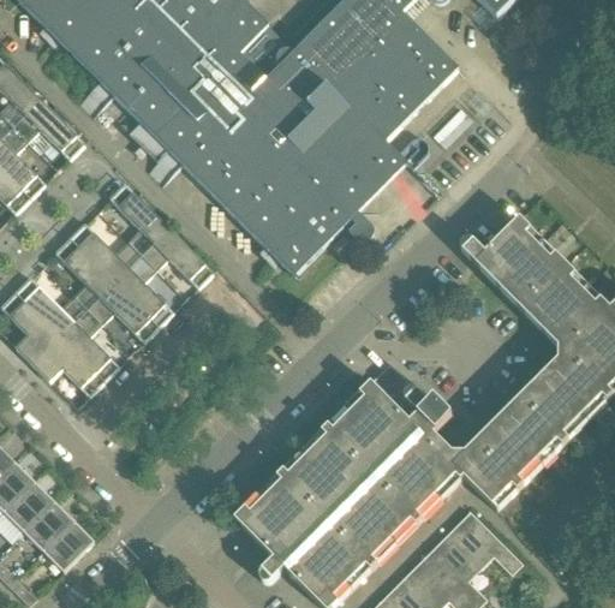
[(100,79),(279,258),(294,274),(344,225),(357,238),(358,239),(360,240),(362,240),(364,240),(366,240),(368,240),(370,239),(371,238),(372,236),(374,234),(374,232),(374,231),(374,228),(374,227),(372,225),(371,224),(358,210),(407,161),(386,139),(459,66),(402,10),(412,0),(434,0),(436,1),(439,1),(440,1),(442,1),(445,0),(479,0),(497,17),(513,0),(342,0),(294,48),(270,24),(245,0),(22,0),(45,24),(41,28),(52,40),(57,36),(85,66),(100,79)]
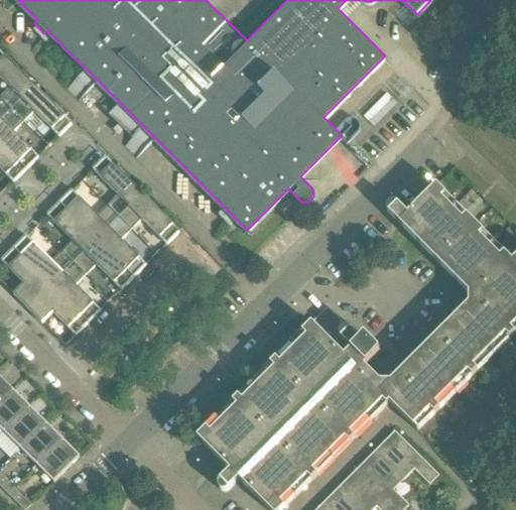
[(0,73),(10,84),(0,93),(0,94),(11,106),(22,96),(34,83),(4,52),(0,47),(0,73)]
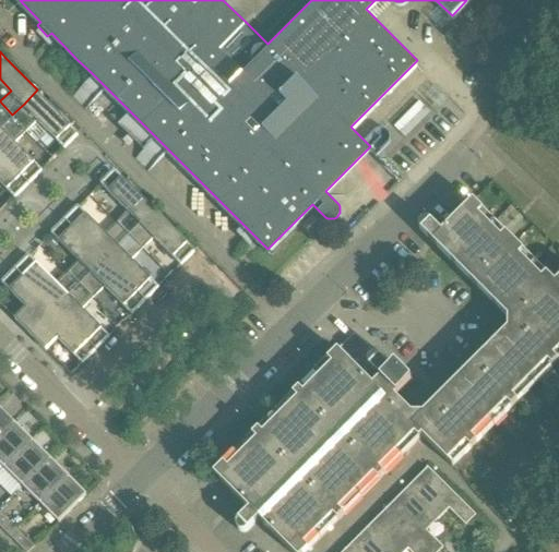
[(24,104),(12,115),(25,127),(36,116),(56,135),(63,143),(78,129),(70,122),(37,90),(24,104)]
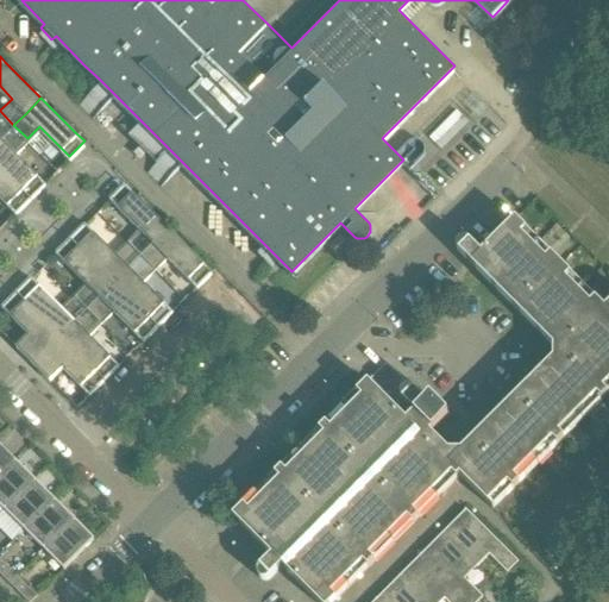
[(0,138),(1,137),(13,125),(0,111),(0,138)]
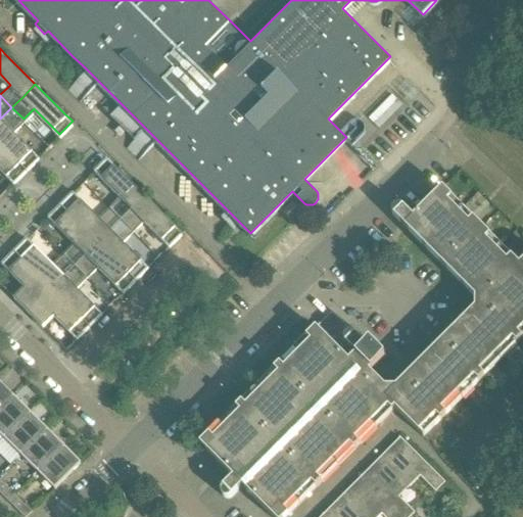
[(1,118),(0,119),(0,141),(19,160),(26,168),(39,155),(32,148),(13,130),(24,119),(11,107),(1,118)]
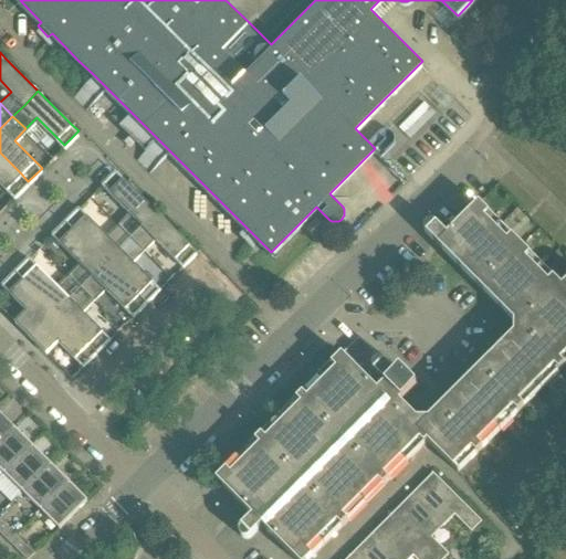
[(0,180),(7,188),(14,194),(28,181),(21,173),(0,153),(0,180)]
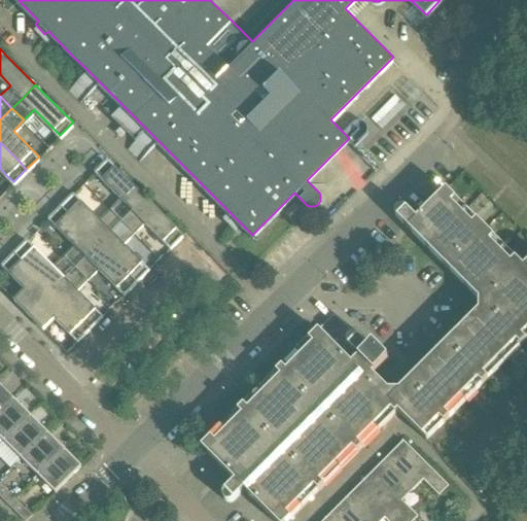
[(119,195),(109,206),(121,218),(132,208),(145,195),(114,164),(107,157),(95,170),(101,176),(119,195)]
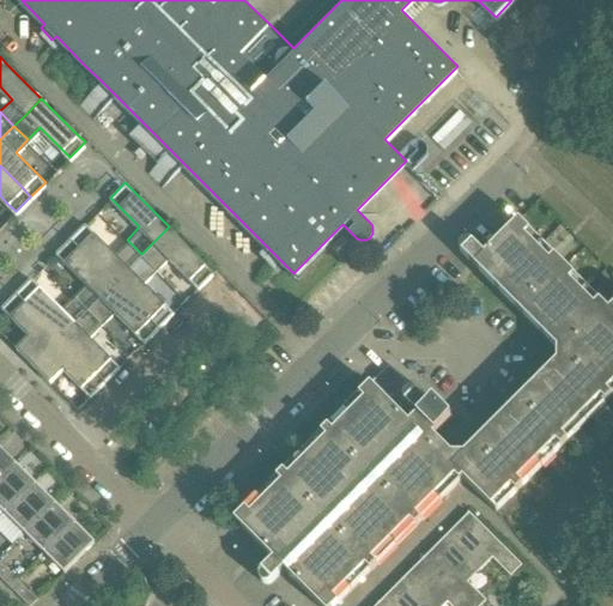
[(284,474),(266,492),(249,509),(244,504),(234,515),(273,555),(260,567),(259,568),(259,569),(259,571),(259,573),(259,574),(260,576),(261,577),(262,579),(263,579),(266,579),(267,579),(268,579),(271,577),(272,576),(284,564),(325,605),(329,605),(441,496),(442,496),(445,492),(444,491),(462,473),(490,502),(504,489),(509,494),(528,473),(523,468),(536,455),(548,443),(553,449),(574,429),(569,424),(581,411),(593,399),(599,404),(608,394),(604,388),(612,379),(612,300),(608,304),(599,296),(594,301),(569,276),(574,271),(553,250),(548,255),(525,231),(529,225),(519,214),(484,249),(472,237),(468,235),(463,236),(460,238),(460,241),(459,242),(459,243),(459,244),(460,247),(461,248),(473,260),(474,261),(473,261),(556,343),(556,356),(463,448),(454,448),(432,430),(450,412),(432,393),(426,399),(416,387),(413,386),(412,385),(410,385),(408,385),(407,385),(405,387),(396,379),(402,374),(388,361),(368,381),(374,386),(284,474)]
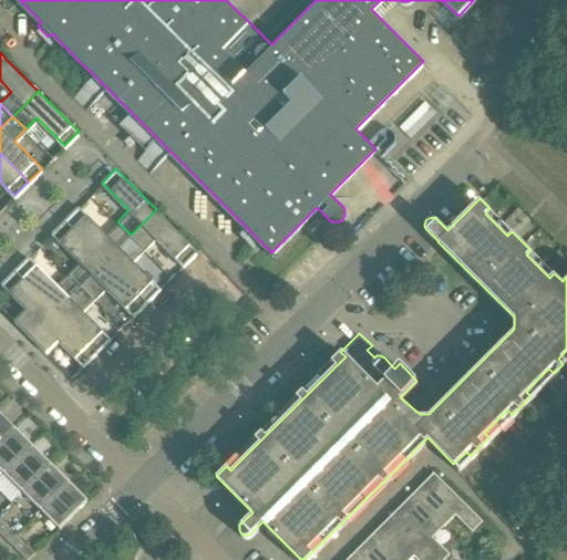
[(79,205),(65,218),(73,226),(106,259),(120,246),(131,235),(117,221),(106,232),(86,213),(79,205)]
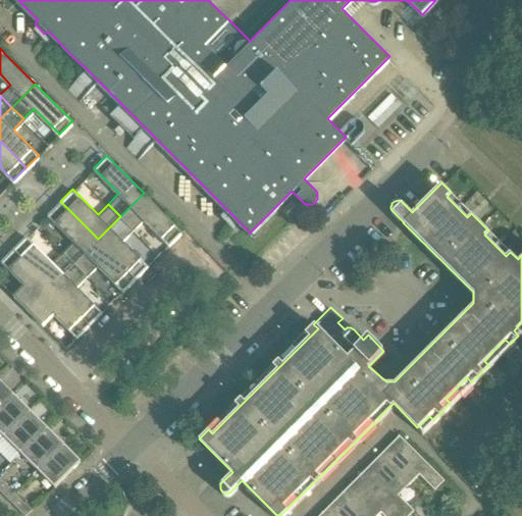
[(131,206),(120,216),(133,227),(143,217),(161,236),(168,243),(181,229),(174,223),(144,193),(131,206)]
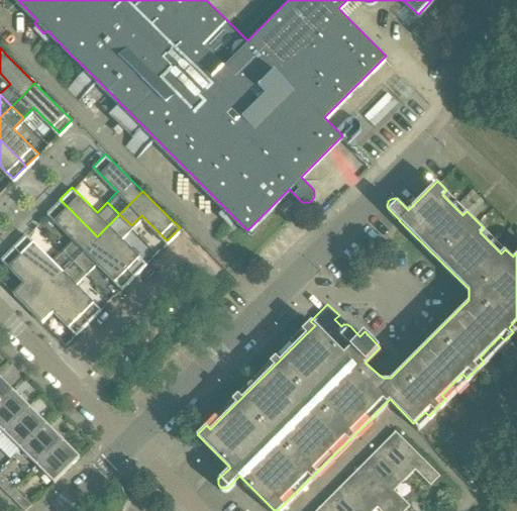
[(298,202),(289,194),(280,203),(289,212),(298,202)]
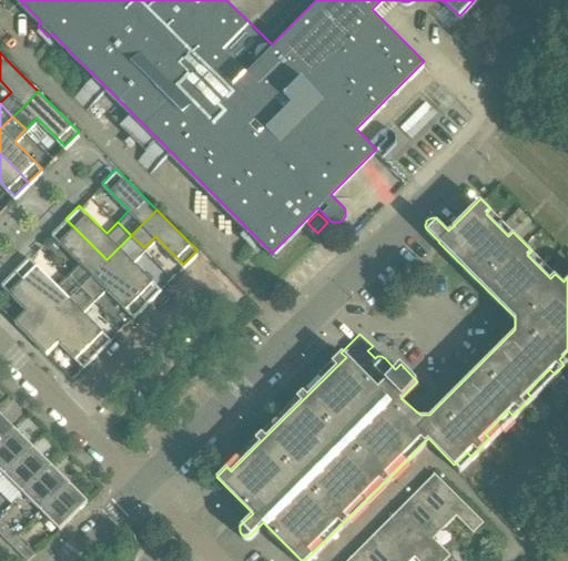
[(79,261),(68,272),(81,285),(92,274),(107,259),(73,226),(66,218),(51,233),(59,241),(79,261)]
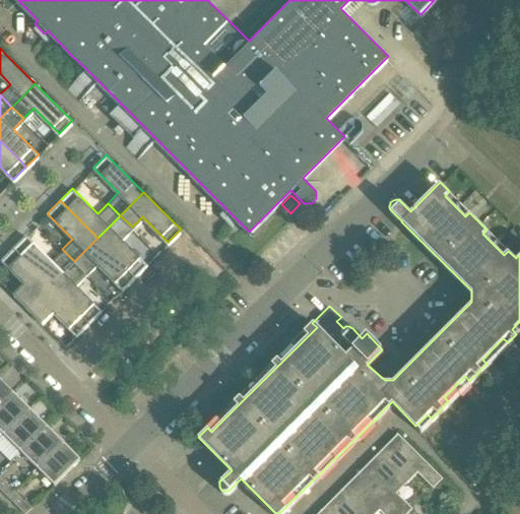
[(110,226),(98,238),(128,268),(134,275),(147,263),(140,256),(122,238),(132,227),(120,215),(110,226)]
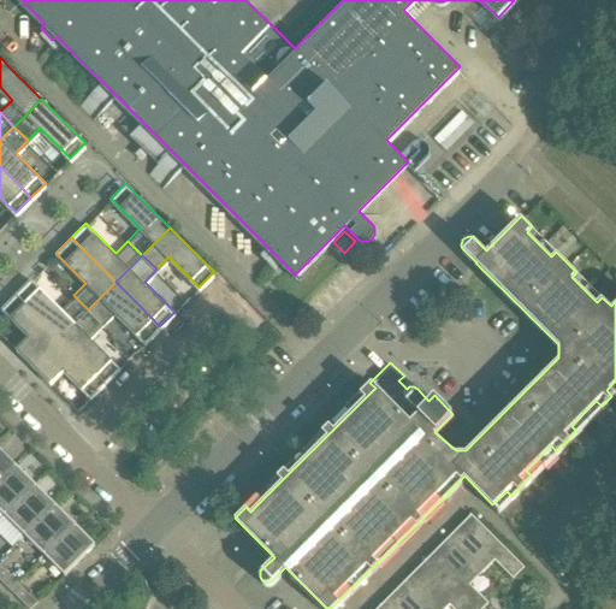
[(31,277),(17,293),(24,300),(60,336),(76,321),(88,309),(73,295),(61,307),(40,285),(31,277)]
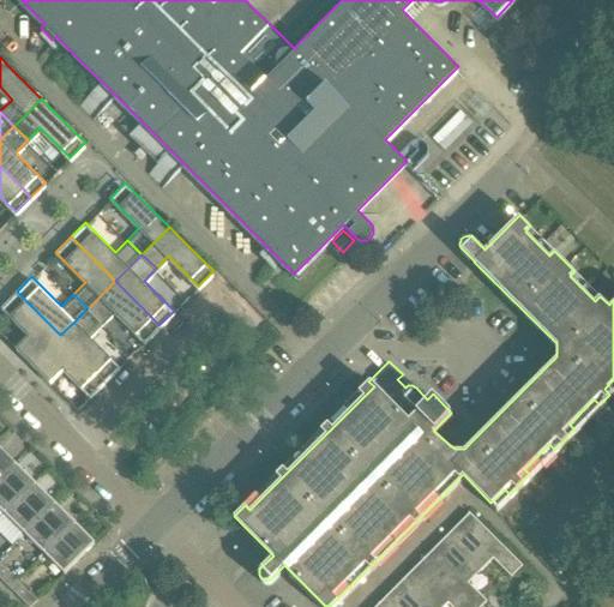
[(100,296),(88,308),(102,323),(114,310),(136,332),(144,340),(158,325),(151,317),(115,281),(100,296)]
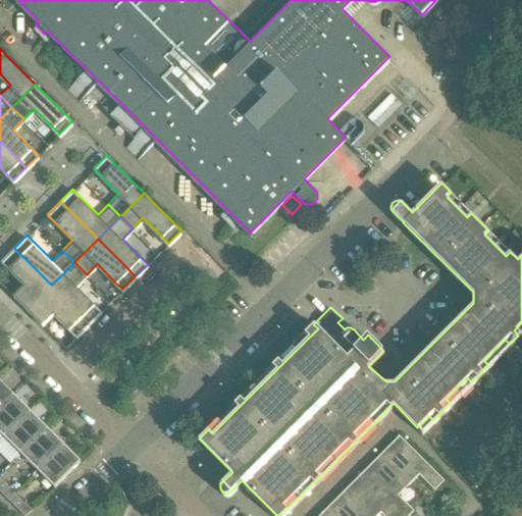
[(13,294),(28,308),(51,285),(20,254),(14,248),(1,260),(8,267),(23,282),(13,294)]
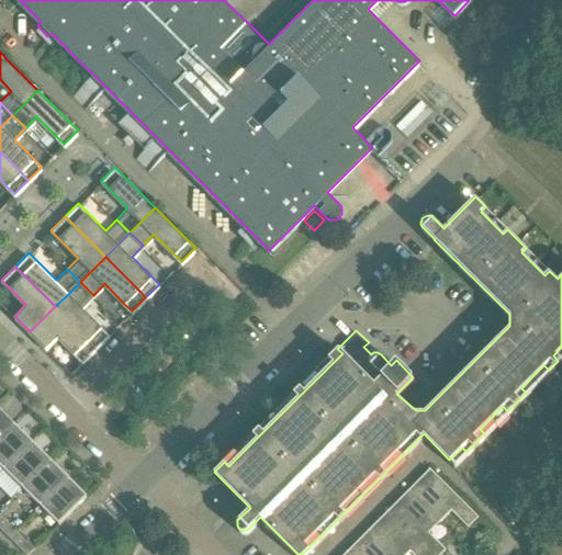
[(69,293),(55,306),(88,339),(96,347),(109,333),(102,326),(82,306),(93,295),(80,282),(69,293)]
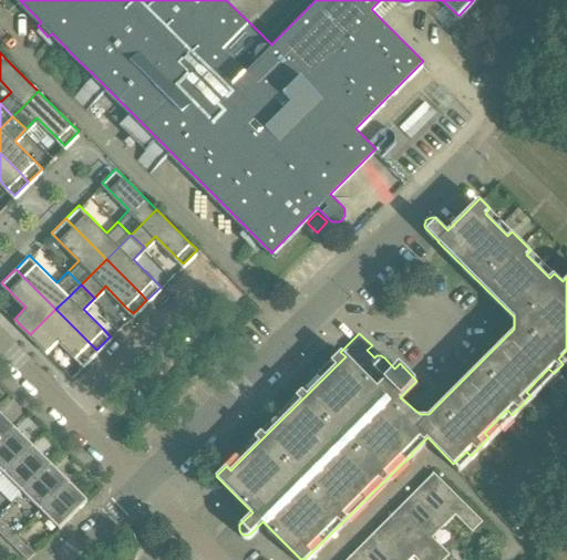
[(55,309),(30,334),(47,351),(58,339),(75,356),(83,364),(96,350),(89,342),(55,309)]
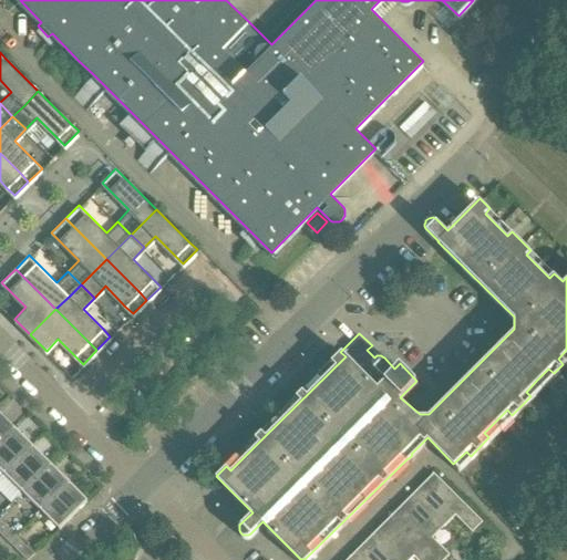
[(0,436),(13,423),(0,410),(0,436)]
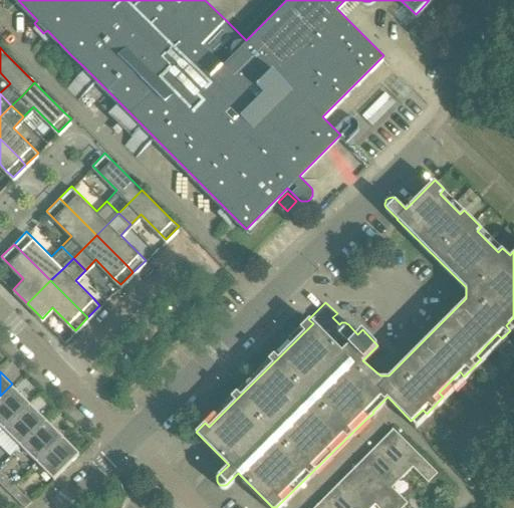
[(0,396),(0,422),(4,426),(17,413),(28,401),(12,384),(0,396)]
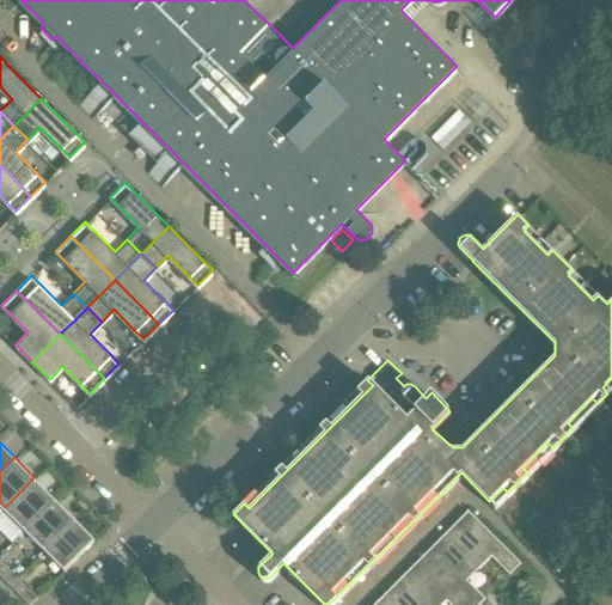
[(5,507),(24,526),(54,496),(34,477),(20,492),(5,507)]
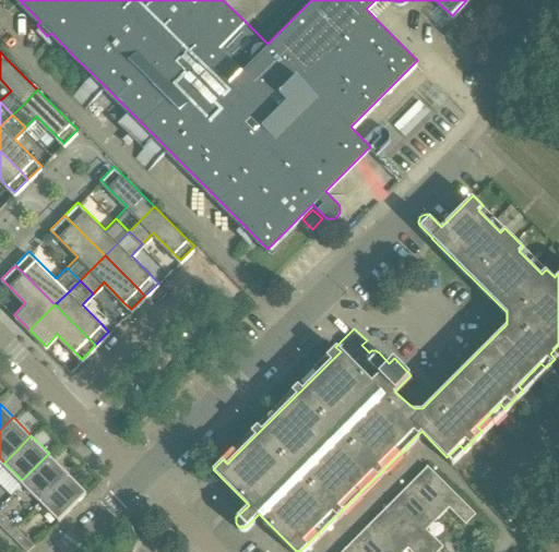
[(22,480),(40,499),(67,471),(49,453),(22,480)]
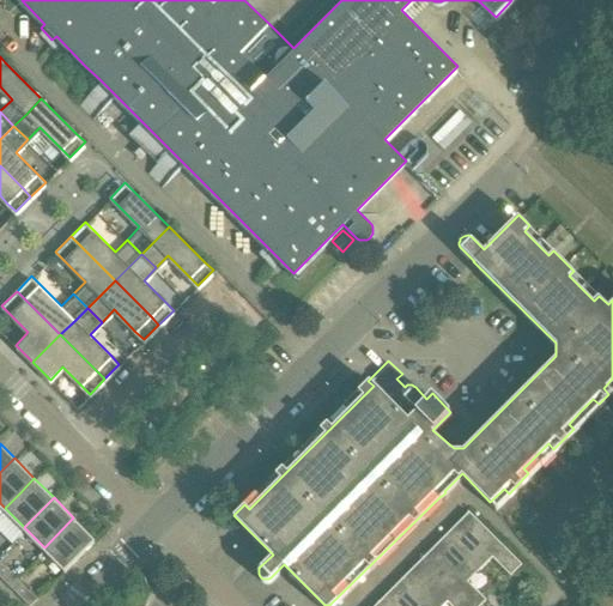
[(451,529),(448,533),(479,565),(491,552),(510,571),(520,562),(521,561),(468,507),(467,509),(449,527),(451,529)]
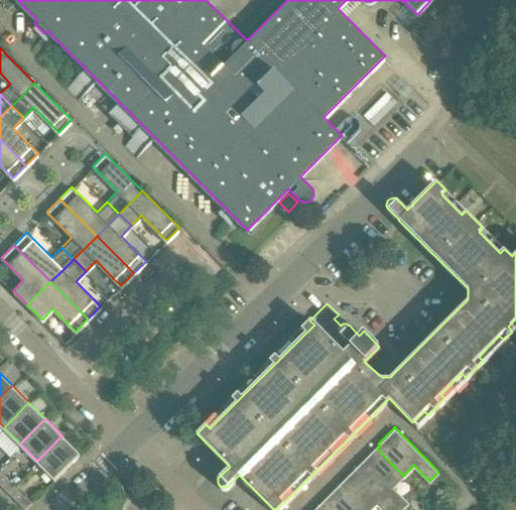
[(61,435),(37,461),(53,478),(79,453),(61,435)]
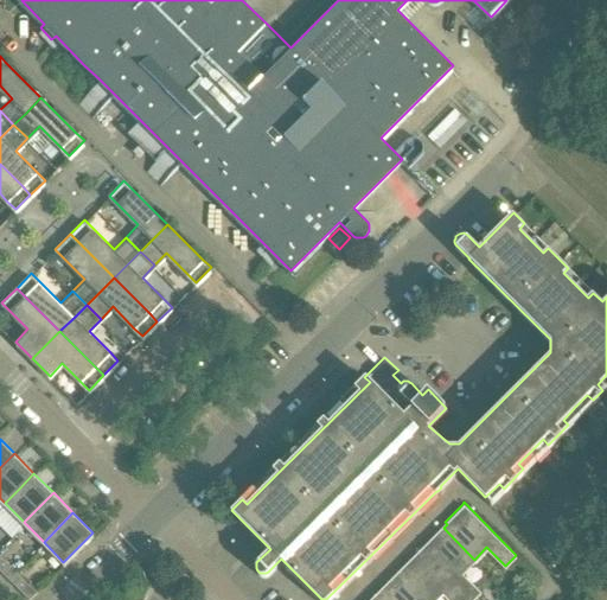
[(419,547),(419,548),(471,599),(472,599),(481,589),(462,572),(474,560),(443,528),(439,531),(438,530),(420,547),(419,547)]
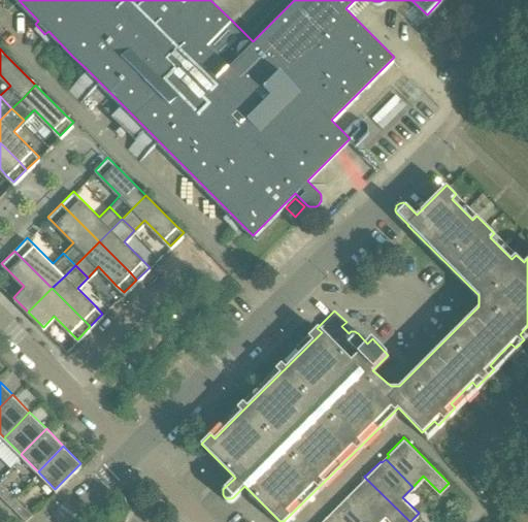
[(351,494),(347,498),(370,521),(376,521),(385,515),(392,521),(409,521),(364,477),(349,492),(351,494)]
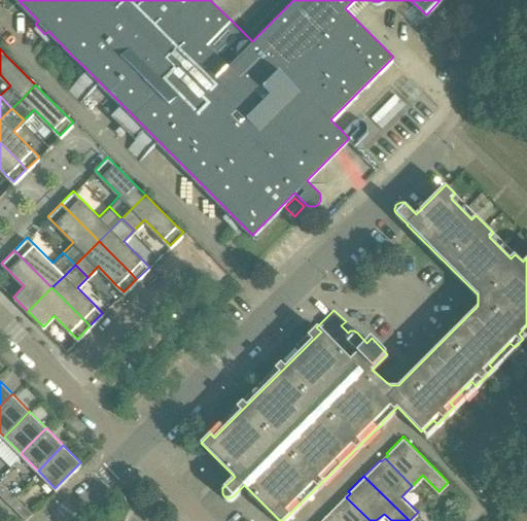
[(0,484),(0,492),(8,500),(14,494),(2,482),(0,484)]
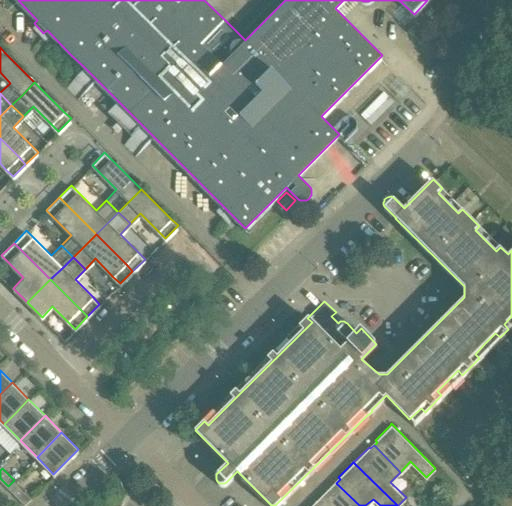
[(316,499),(315,499),(316,500),(321,505),(359,505),(336,483),(333,486),(331,484),(316,499)]
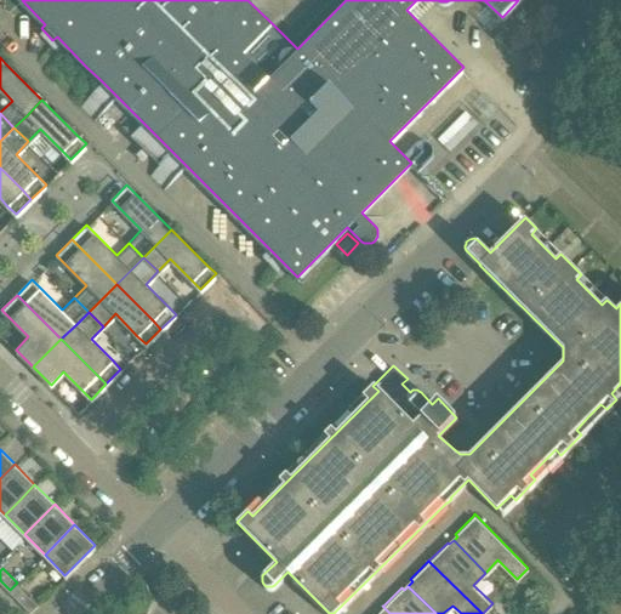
[(23,587),(16,596),(30,610),(38,602),(23,587)]
